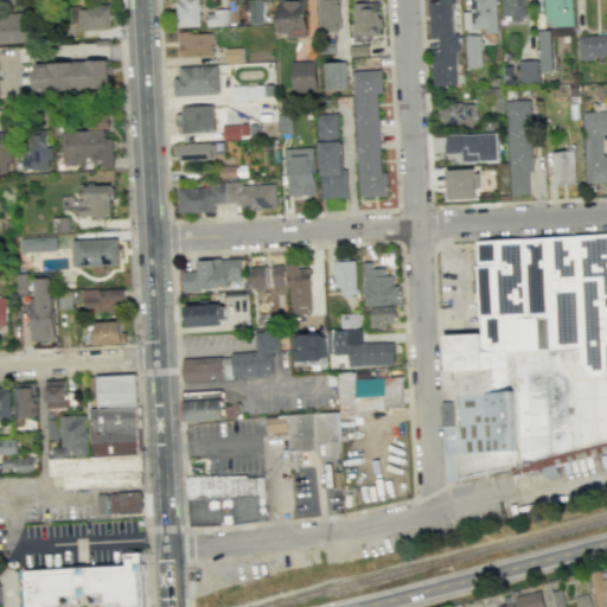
[(202,26),(202,0),(180,0),(180,4),(178,4),(179,27),(202,26)]
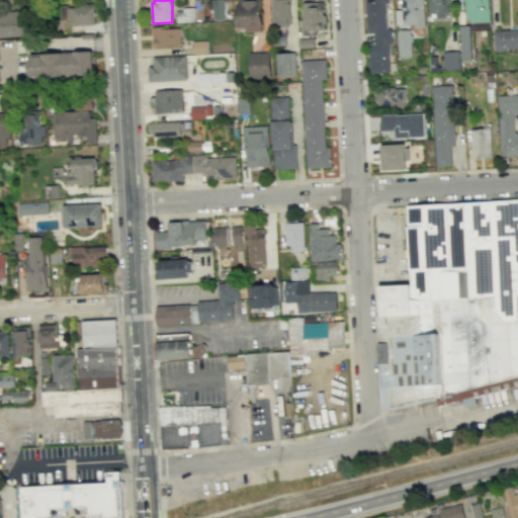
[(216,0),(226,0),(227,17),(230,17),(230,20),(217,21),(216,0)]
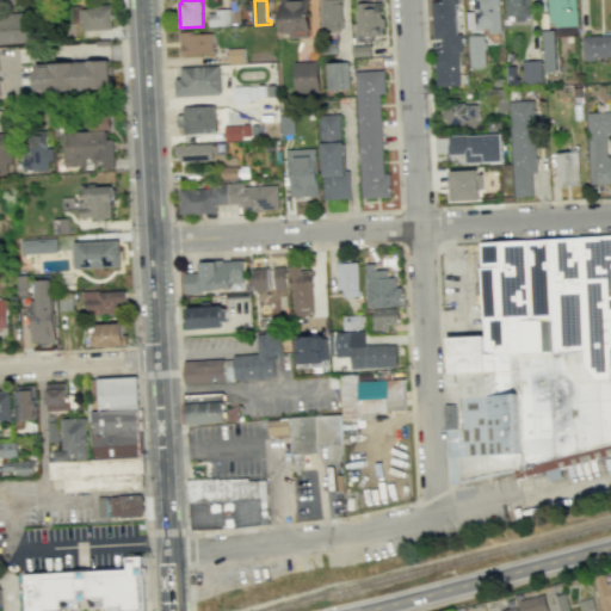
[(310,0),(282,0),(283,6),(279,7),(281,35),(313,32),(310,0)]
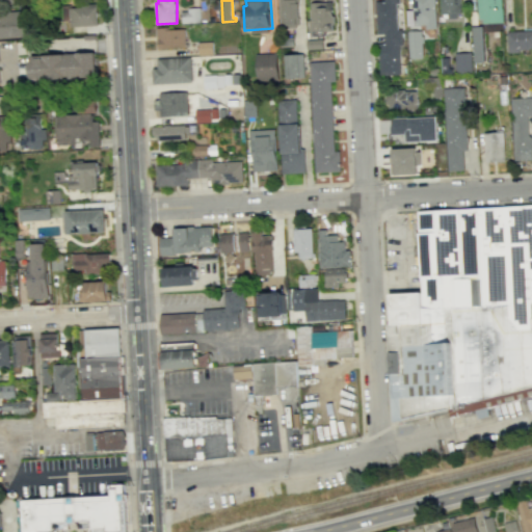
[(300,0),(280,0),(282,29),(298,28),(298,25),(301,24),(300,0)]
